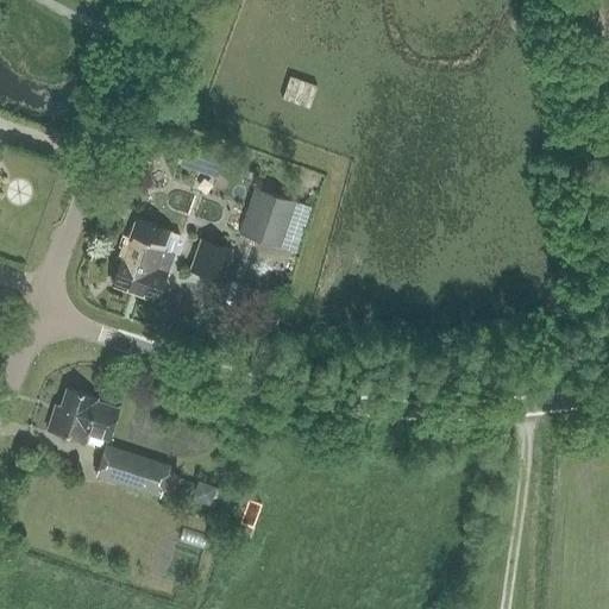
[(314,104),(319,80),(295,74),(289,98),(314,104)]
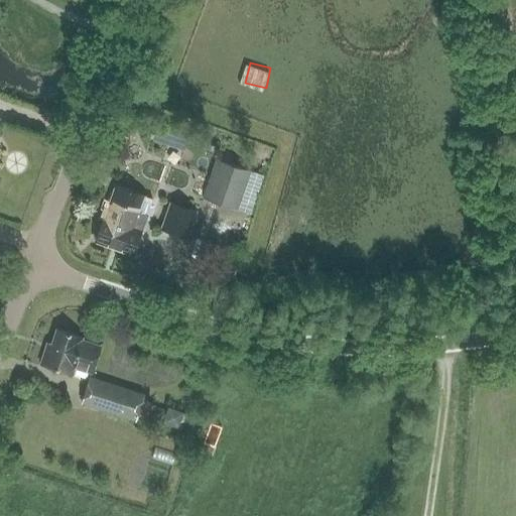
[(152,140),(168,145),(173,129),(157,124),(152,140)]
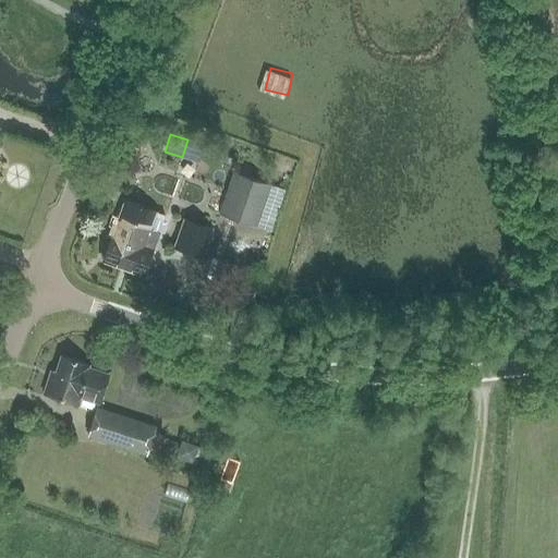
[(219,214),(256,227),(270,185),(233,172),(219,214)]
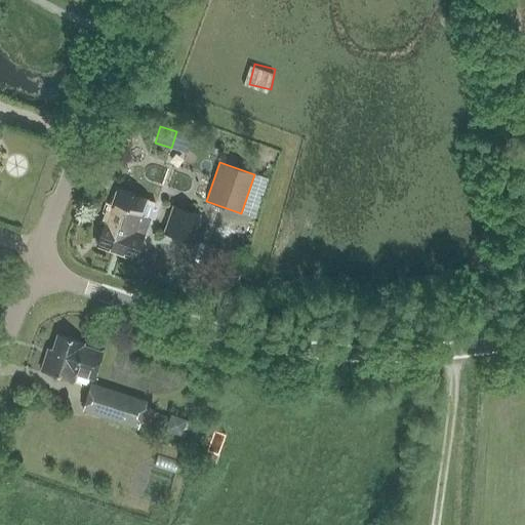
[(134,259),(143,237),(130,233),(136,214),(113,206),(107,227),(104,226),(96,244),(120,252),(120,254),(134,259)]
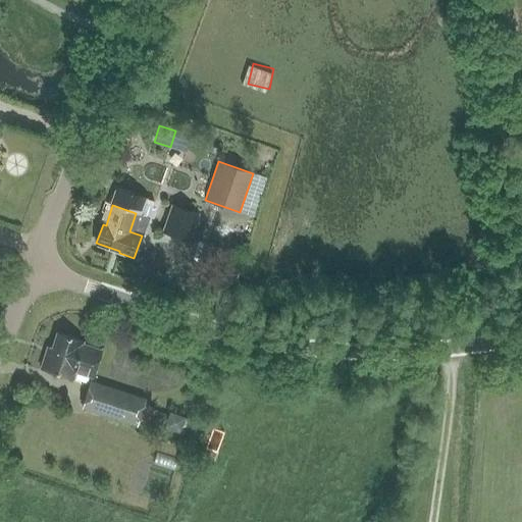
[(170,206),(162,231),(185,239),(193,213),(170,206)]
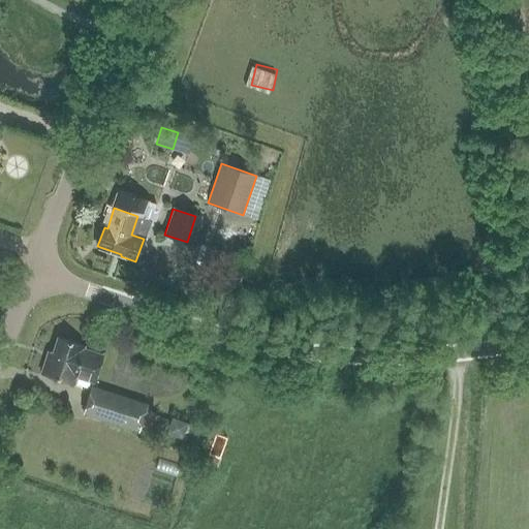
[(93,381),(102,354),(79,347),(80,344),(58,338),(53,353),(49,352),(41,374),(74,384),(78,376),(93,381)]
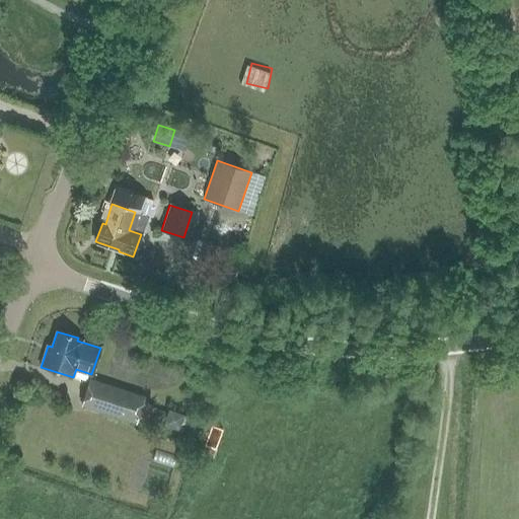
[(142,403),(144,396),(90,379),(81,406),(135,425),(138,418),(151,422),(155,409),(142,403)]
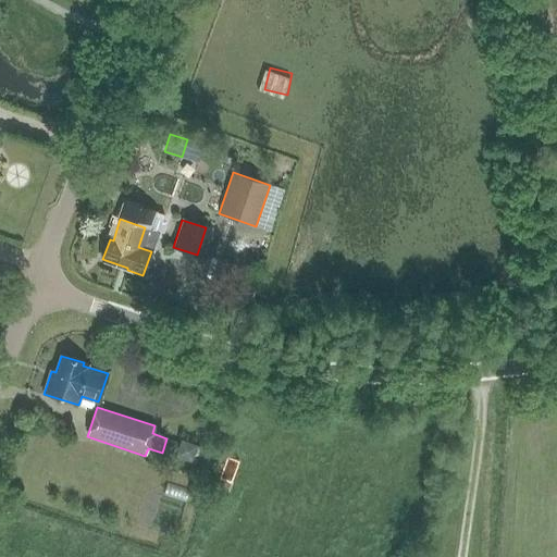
[(187,438),(183,454),(199,459),(203,444),(187,438)]
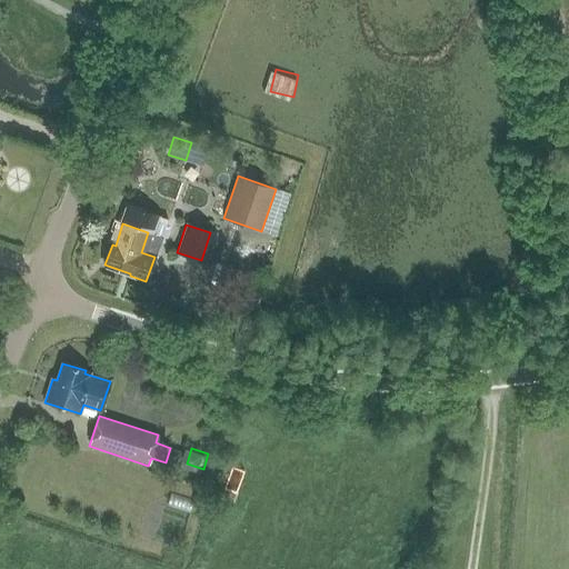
[(236,491),(242,470),(232,467),(223,488),(236,491)]
